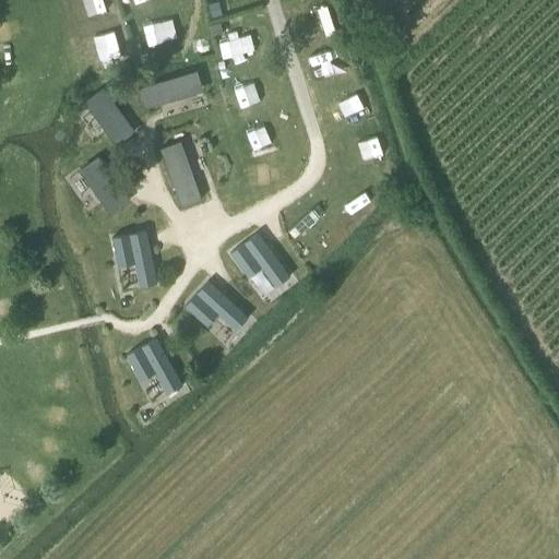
[(221,24),(209,26),(213,37),(223,35),(221,24)]
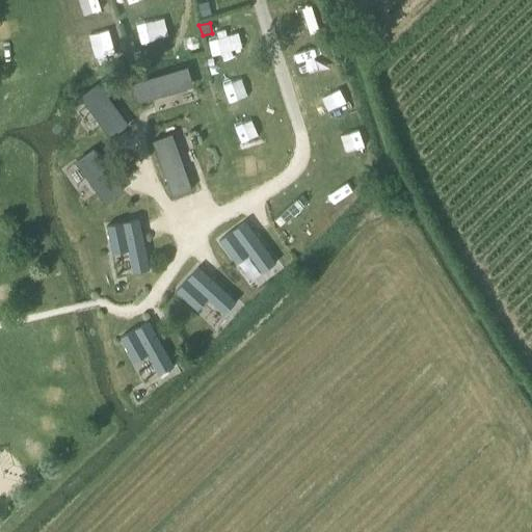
[(186,69),(131,85),(136,105),(192,88),(186,69)]
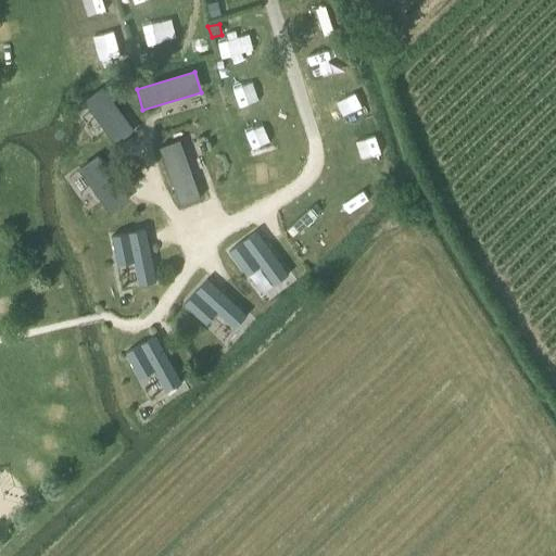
[(102,88),(85,101),(115,143),(134,131),(102,88)]
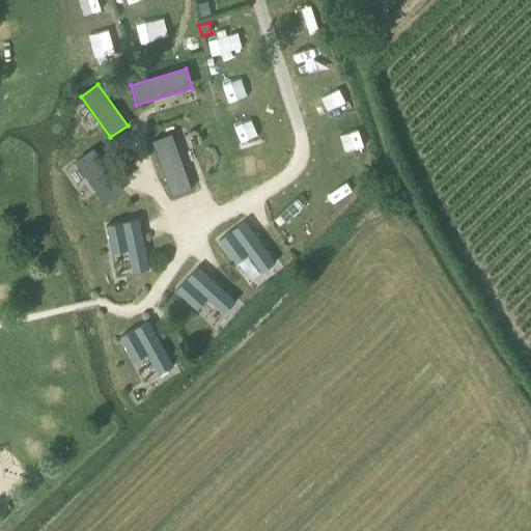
[(170,135),(151,142),(171,197),(191,190),(170,135)]
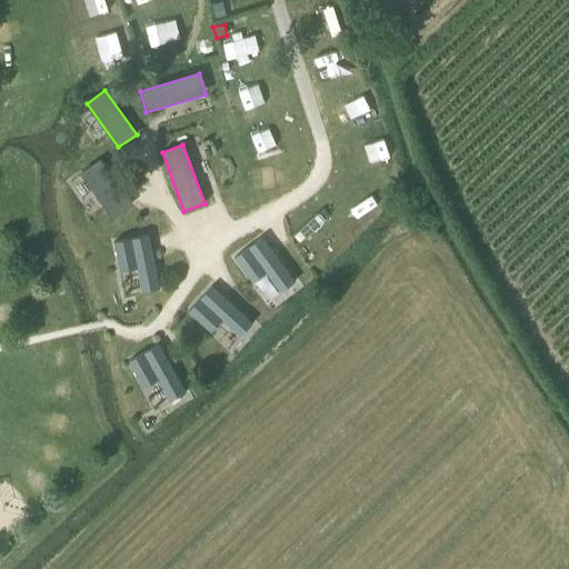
[(99,160),(81,173),(112,218),(131,205),(99,160)]
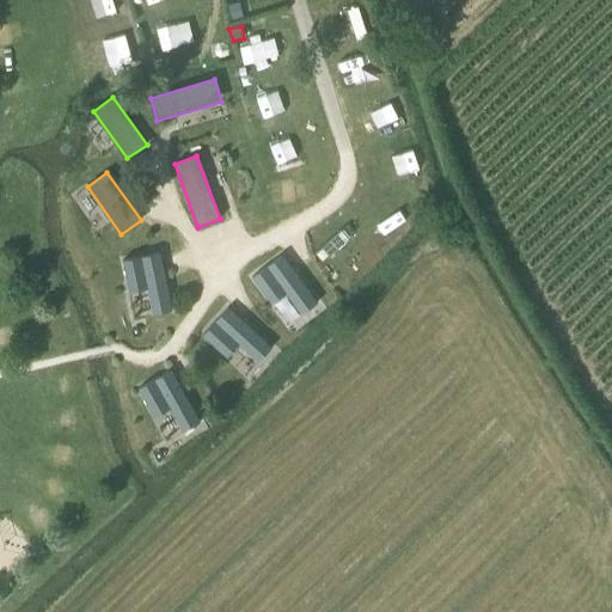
[(160,252),(123,261),(129,293),(147,288),(153,314),(172,311),(160,252)]
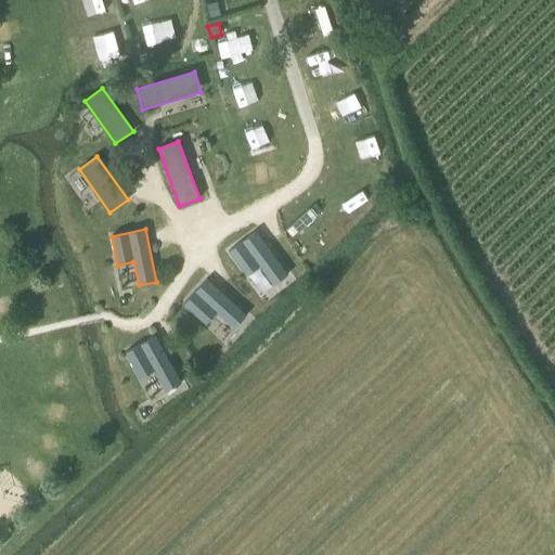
[(256,231),(229,252),(246,275),(259,266),(273,285),(288,274),(256,231)]
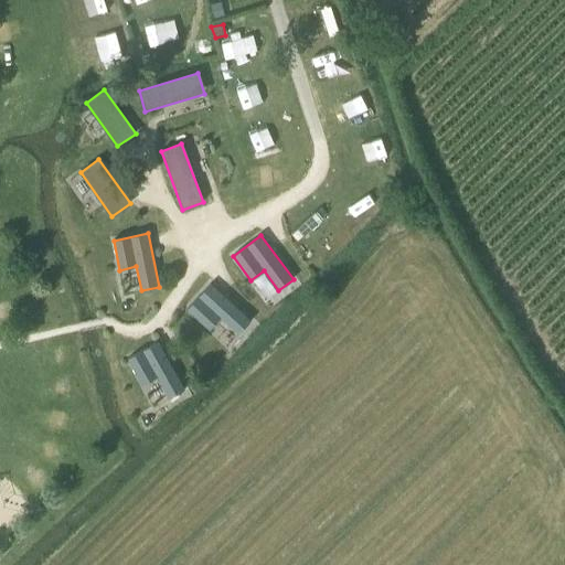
[(211,284),(187,309),(209,330),(221,318),(238,334),(251,320),(211,284)]
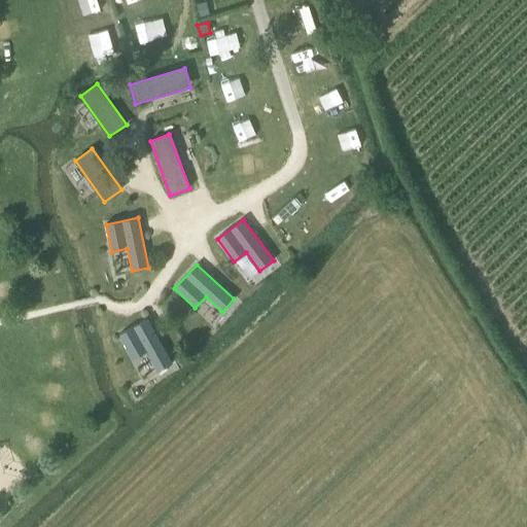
[(0,272),(0,290),(8,286),(0,272)]
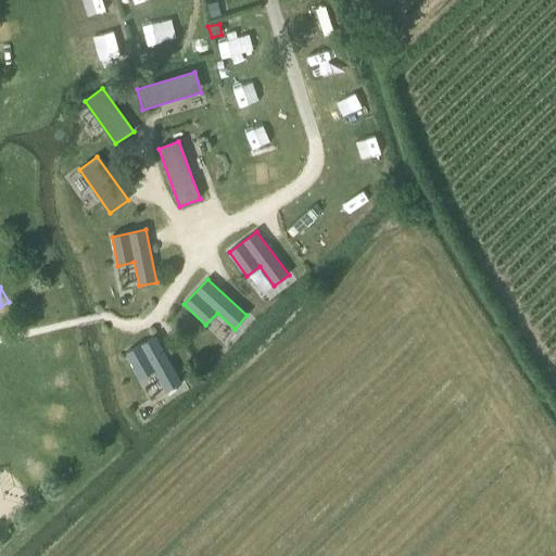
[(155,336),(125,353),(140,379),(154,371),(166,392),(181,383),(155,336)]
